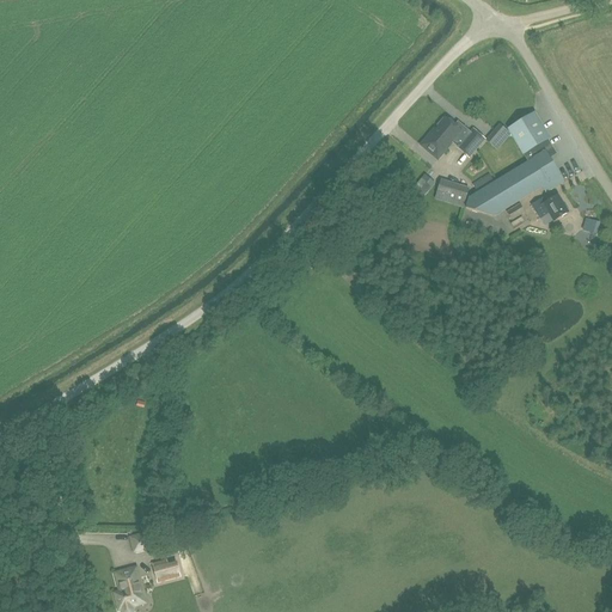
[(552,190),(563,183),(544,152),(552,148),(548,140),(550,139),(534,114),(508,130),(527,163),(469,199),(466,208),(495,216),(549,184),(552,190)]
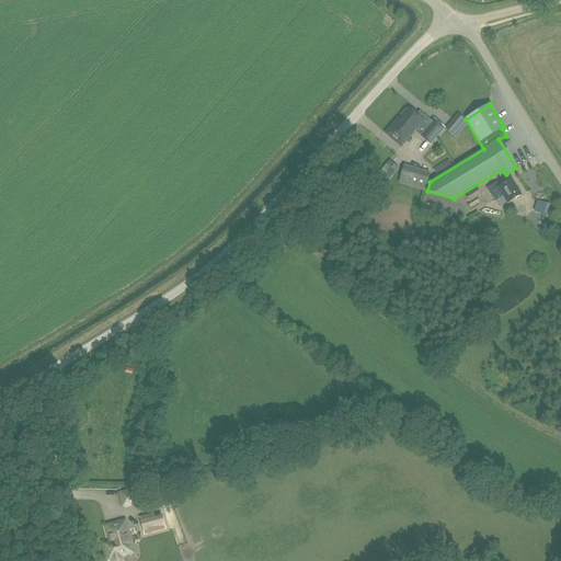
[(433,118),(431,122),(420,112),(416,115),(409,109),(408,111),(407,110),(401,115),(402,117),(400,119),(398,117),(384,134),(398,147),(413,129),(419,135),(419,136),(431,146),(445,128),(433,118)]
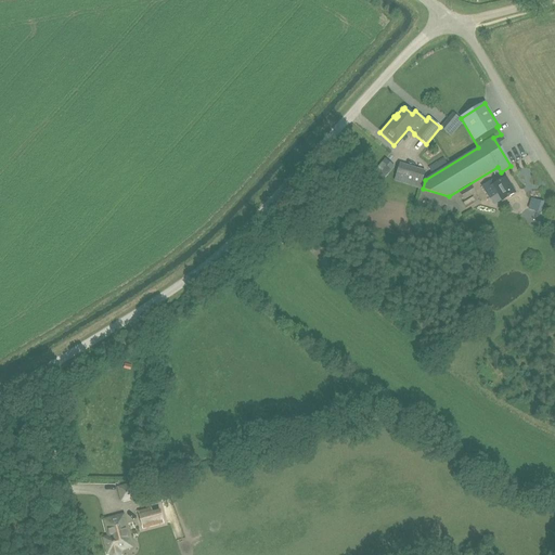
[(390,170),(382,162),(373,171),(383,180),(390,170)]
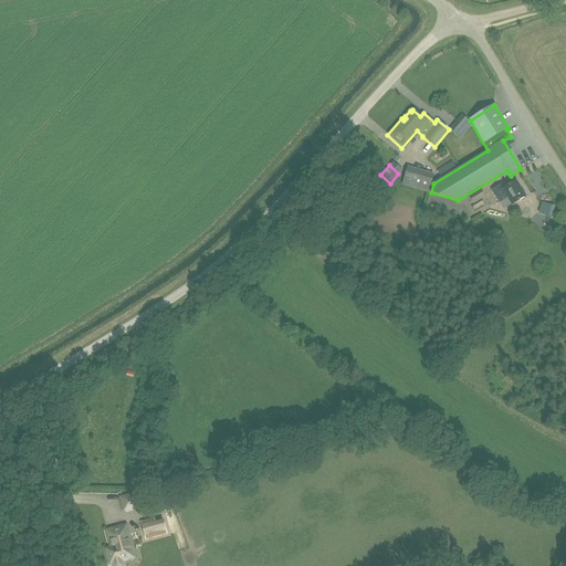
[(429,191),(433,175),(407,167),(402,185),(429,191)]
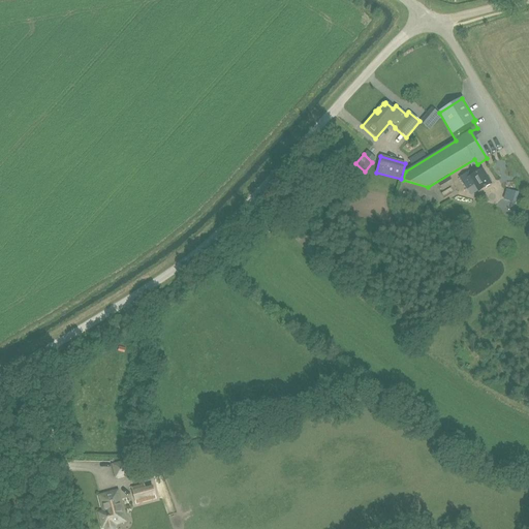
[(491,184),(481,169),(470,176),(468,173),(460,177),(467,188),(474,184),(478,191),(491,184)]
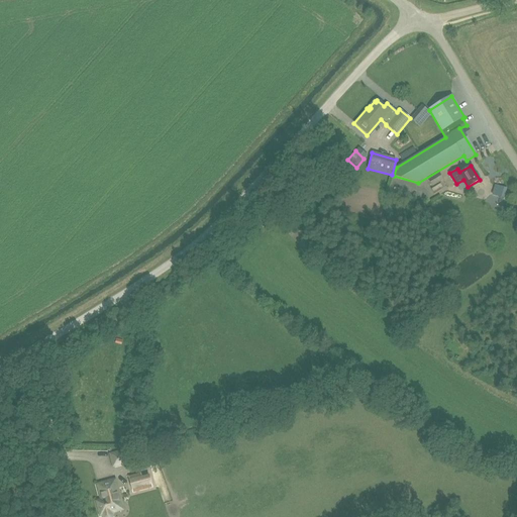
[(428,179),(432,187),(443,180),(438,173),(428,179)]
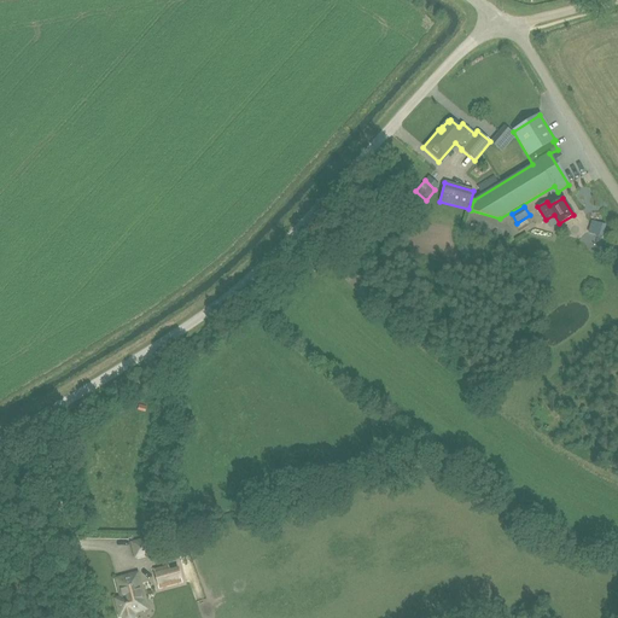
[(519,232),(530,225),(526,219),(516,226),(519,232)]
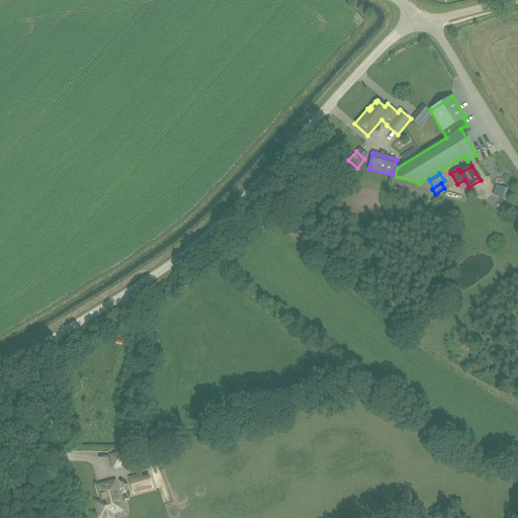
[(505,198),(508,188),(502,186),(499,197),(505,198)]
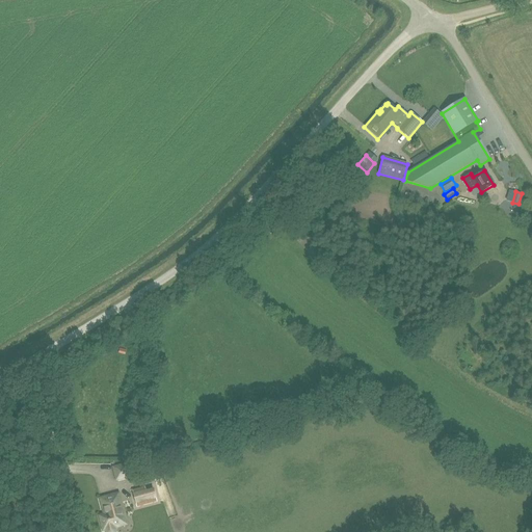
[(117,480),(130,477),(127,464),(114,468),(117,480)]
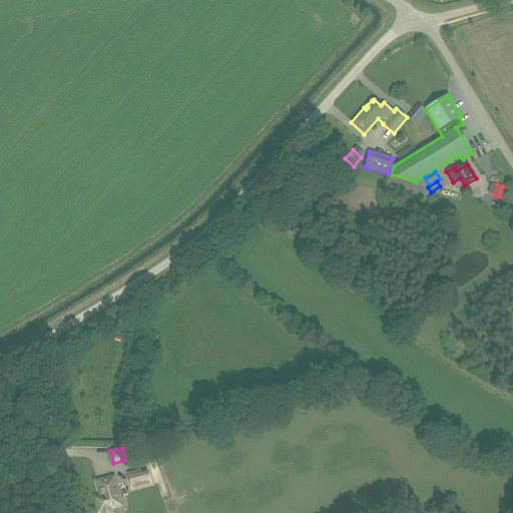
[(141,474),(140,470),(128,473),(132,489),(151,484),(148,472),(141,474)]
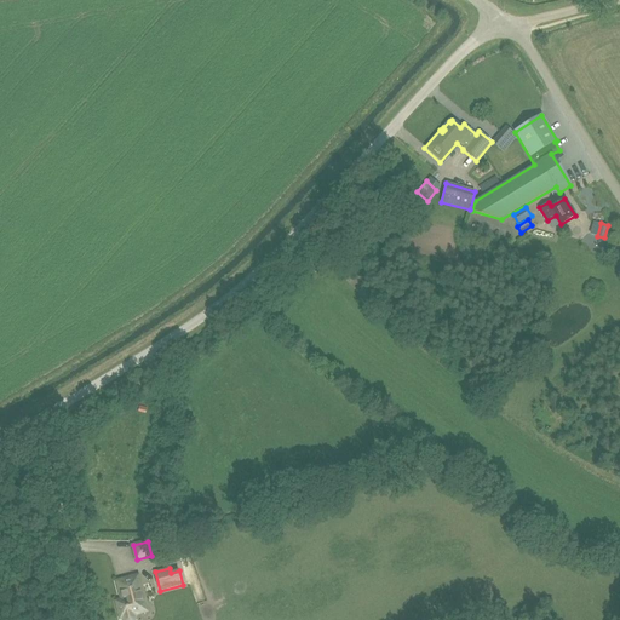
[(136,616),(135,615),(135,614),(144,612),(142,601),(144,601),(138,577),(121,581),(125,595),(124,595),(125,601),(118,602),(121,618),(124,616),(124,618),(124,619),(135,619),(136,619),(136,618),(136,616)]
